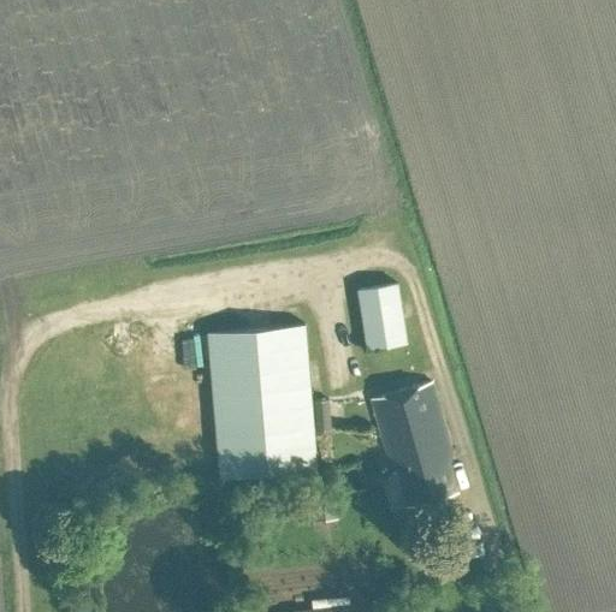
[(357,291),(367,351),(407,344),(398,285),(357,291)]
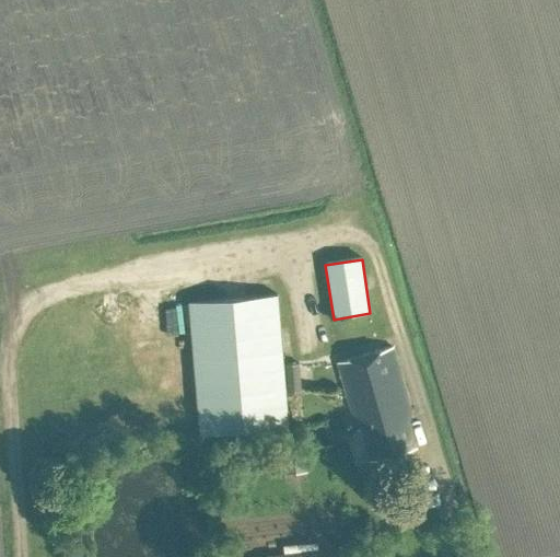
[(189,304),(200,434),(289,427),(277,297),(189,304)]
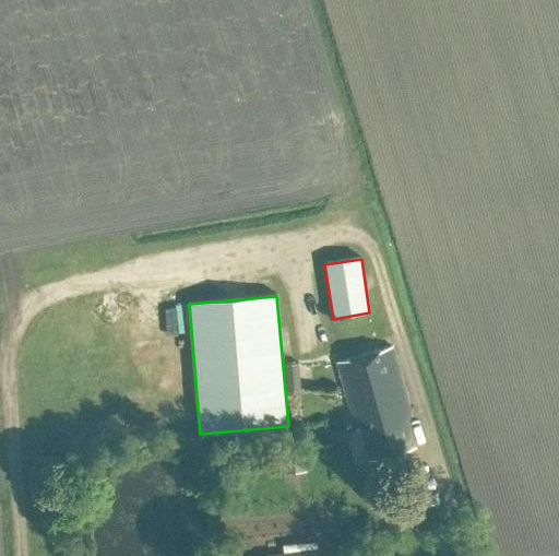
[(337,363),(347,397),(400,382),(390,349),(337,363)]
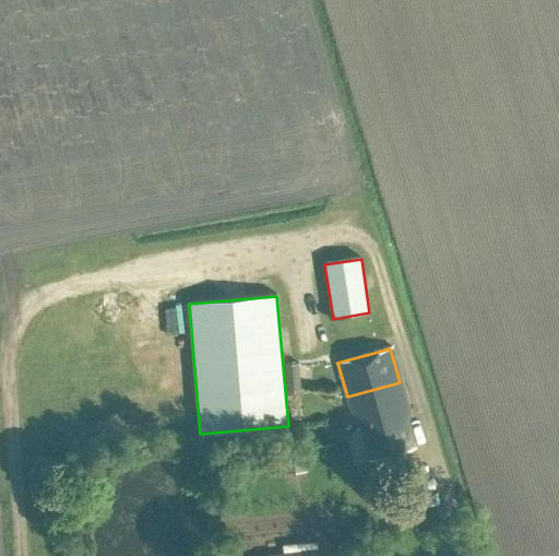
[(285,366),(287,393),(301,392),(298,365),(285,366)]
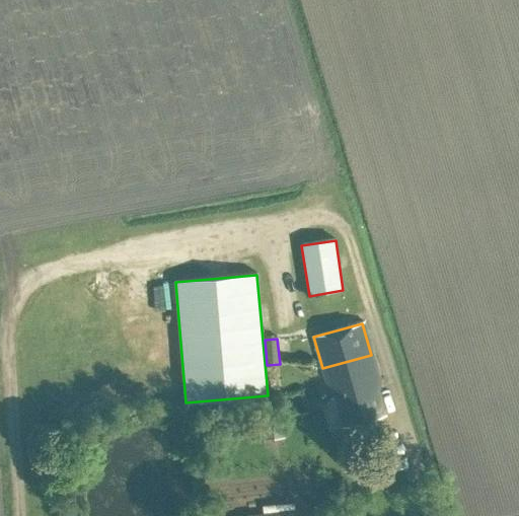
[(336,397),(377,386),(379,386),(371,355),(322,368),(330,399),(336,397)]
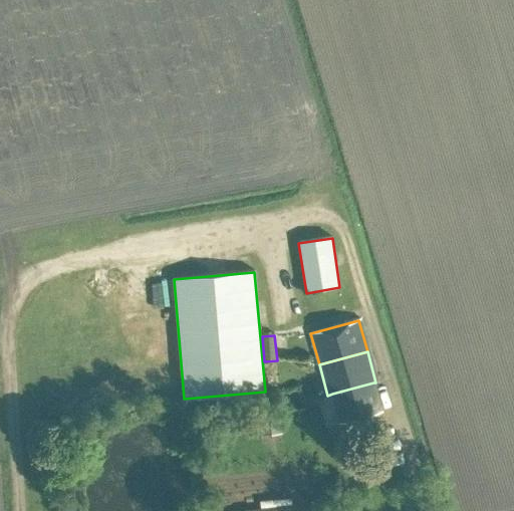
[(373,382),(332,394),(340,423),(381,412),(373,382)]
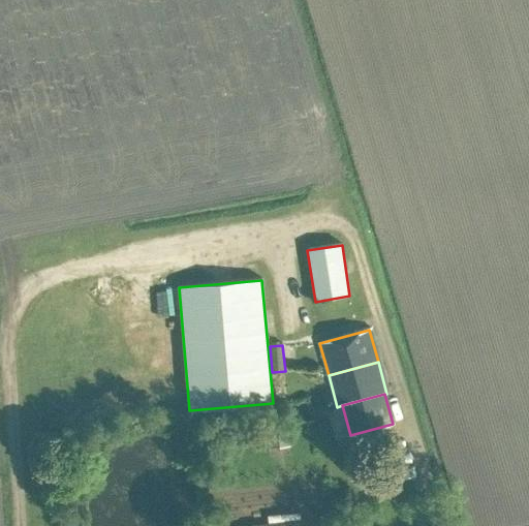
[(301,516),(301,521),(266,525),(317,525),(316,514),(301,516)]
